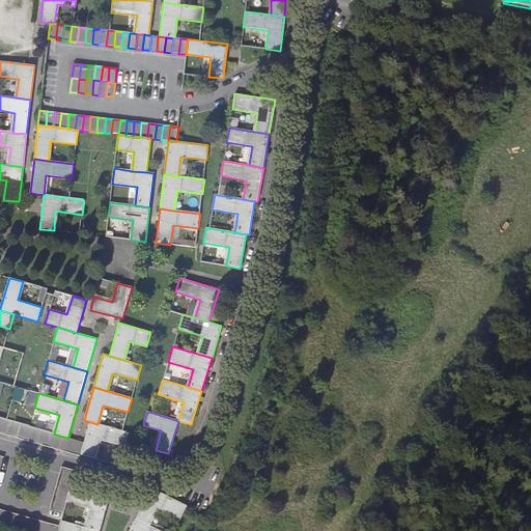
[(15,422),(7,420),(3,434),(10,436),(15,422)]
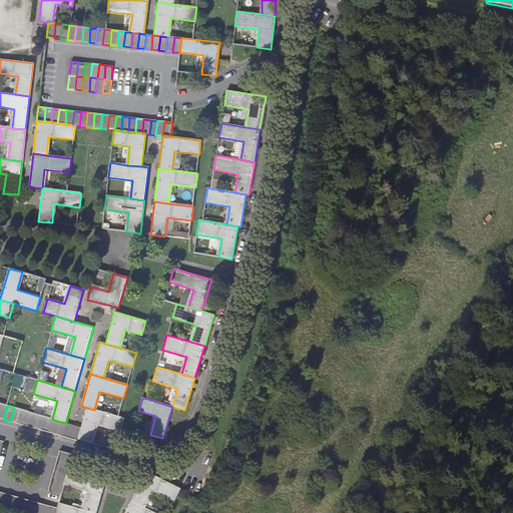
[(14,408),(10,421),(17,423),(21,410),(14,408)]
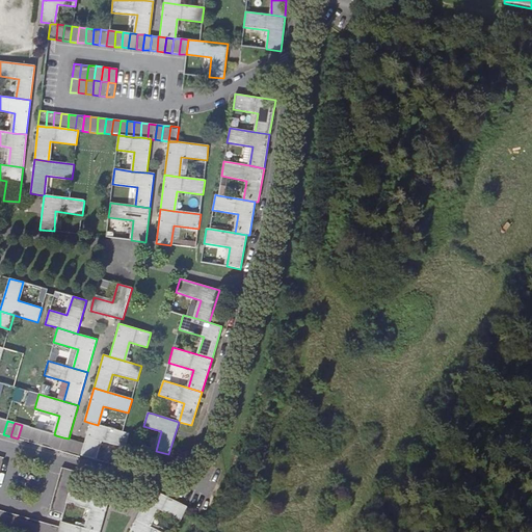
[(100,442),(125,448),(129,433),(123,431),(98,425),(90,423),(84,444),(81,456),(94,460),(100,442)]
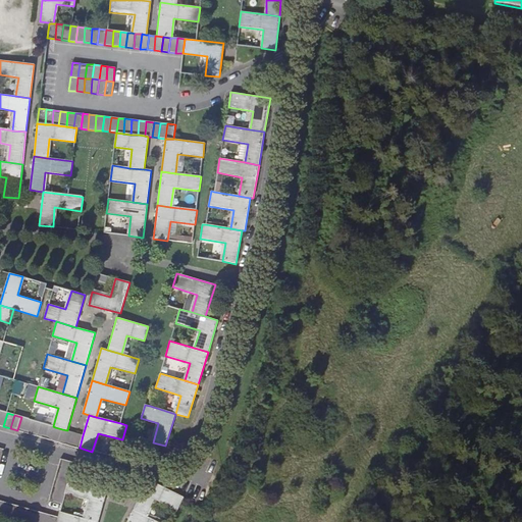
[(28,419),(21,417),(17,430),(24,432),(28,419)]
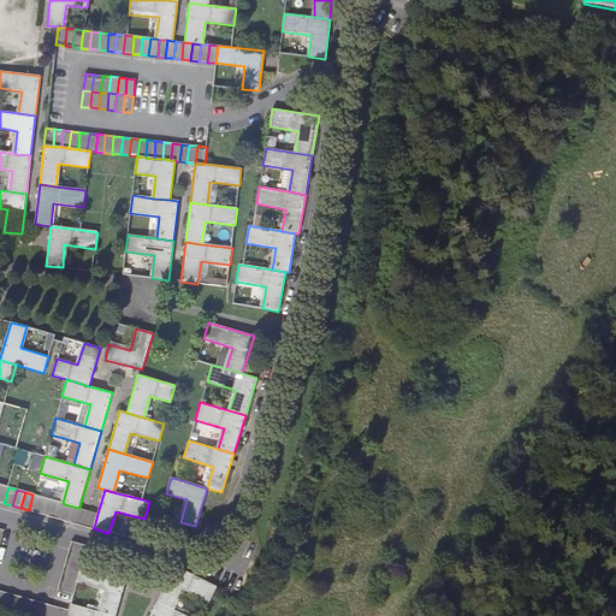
[(33,495),(29,510),(36,513),(41,497),(33,495)]
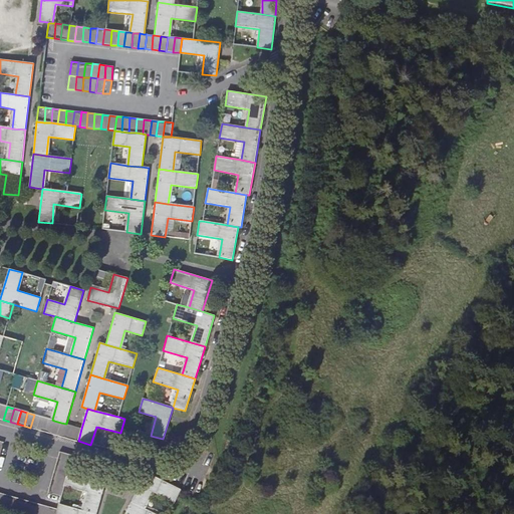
[(40,417),(34,415),(30,428),(37,430),(40,417)]
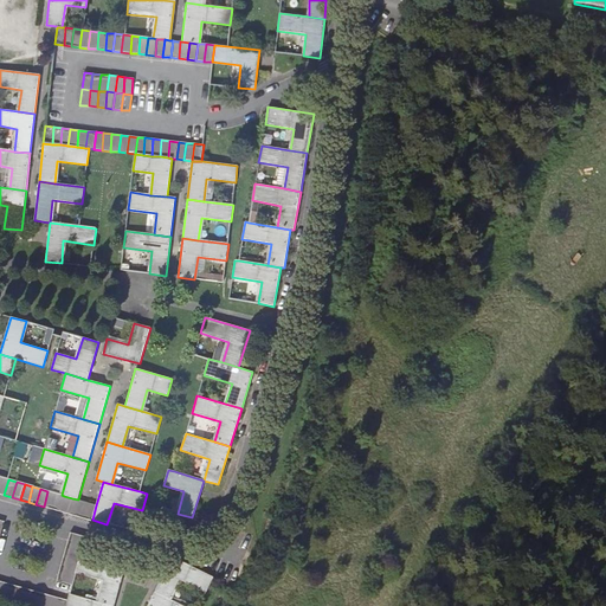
[(47,491),(44,507),(51,509),(56,494),(47,491)]
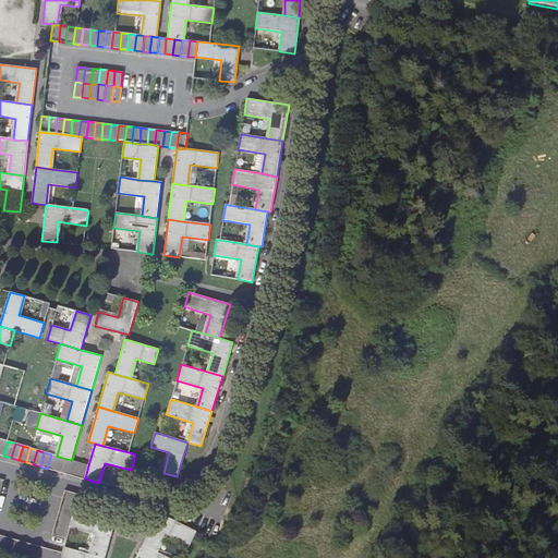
[(57,456),(51,455),(47,469),(55,471),(59,457),(57,456)]
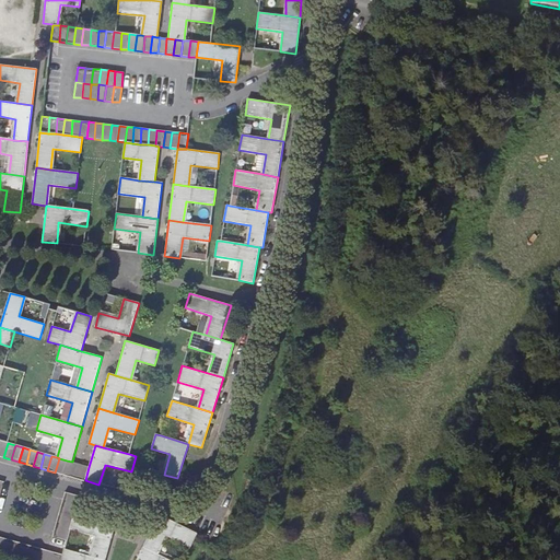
[(62,475),(67,461),(59,458),(55,473),(62,475)]
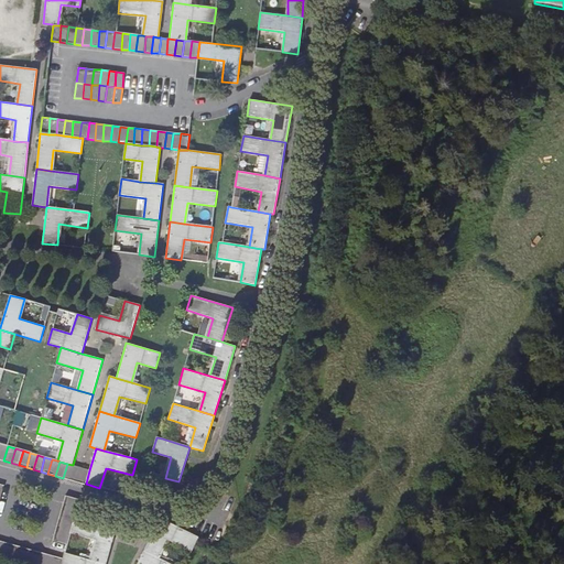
[(74,466),(73,465),(67,464),(63,478),(69,480),(74,466)]
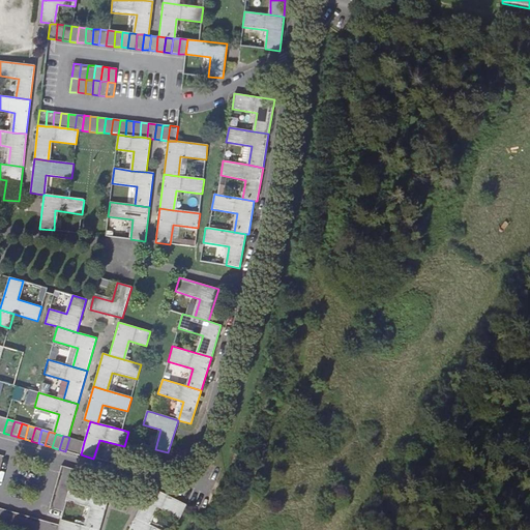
[(65,451),(72,453),(76,439),(69,438),(65,451)]
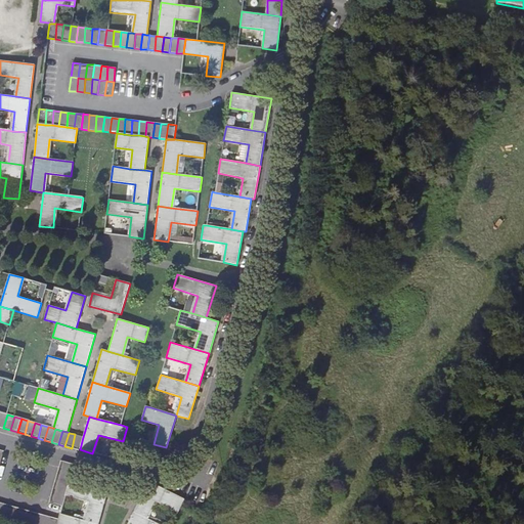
[(79,450),(80,449),(83,437),(75,434),(72,448),(79,450)]
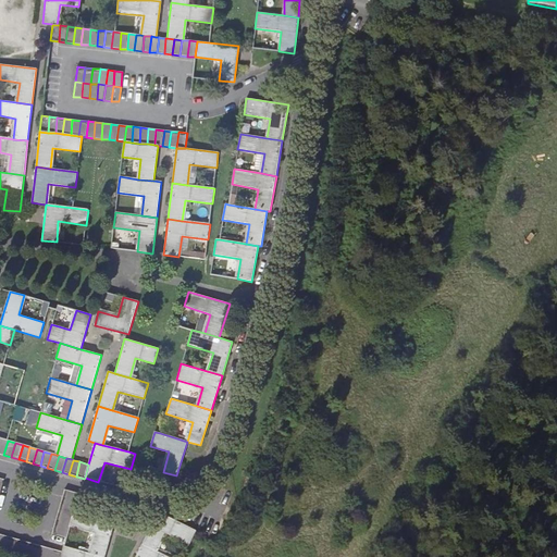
[(77,502),(77,500),(79,494),(64,490),(62,497),(77,502)]
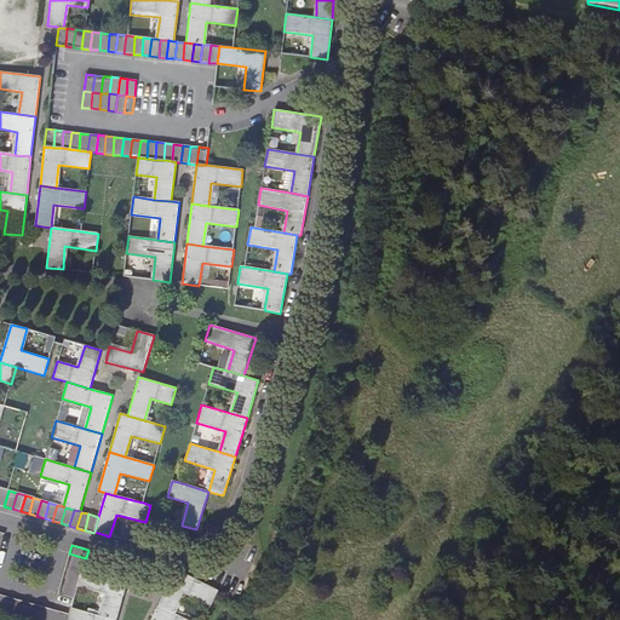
[(86,558),(69,554),(67,562),(84,567),(86,558)]
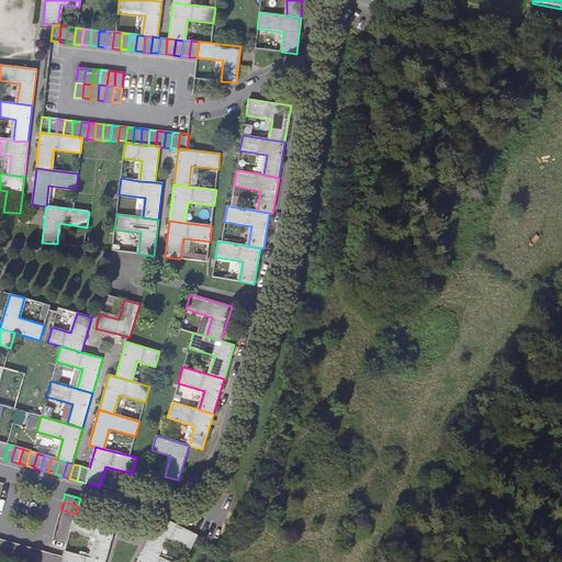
[(74,520),(75,516),(76,514),(60,509),(58,517),(74,520)]
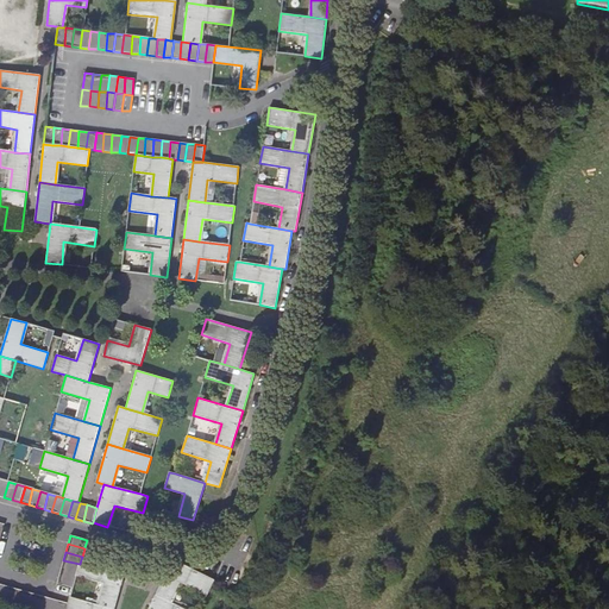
[(104,584),(99,606),(112,608),(114,608),(125,572),(81,559),(80,564),(77,572),(76,577),(104,584)]
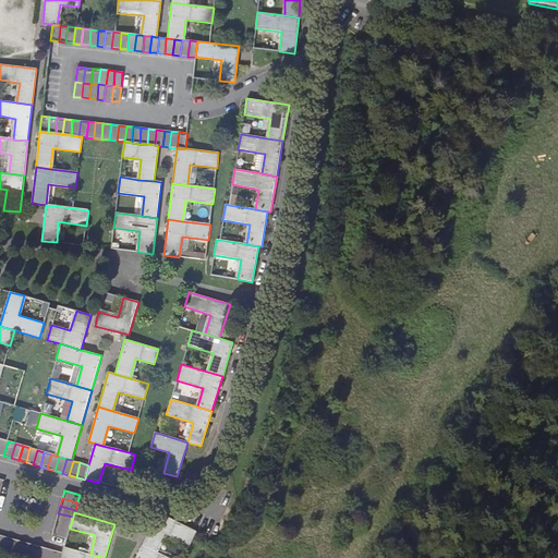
[(190,529),(160,513),(159,512),(158,513),(143,545),(156,552),(165,534),(182,543),(190,529)]
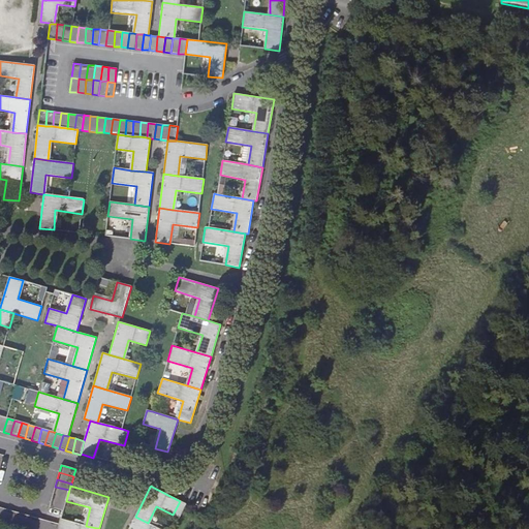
[(67,497),(69,490),(55,487),(53,493),(67,497)]
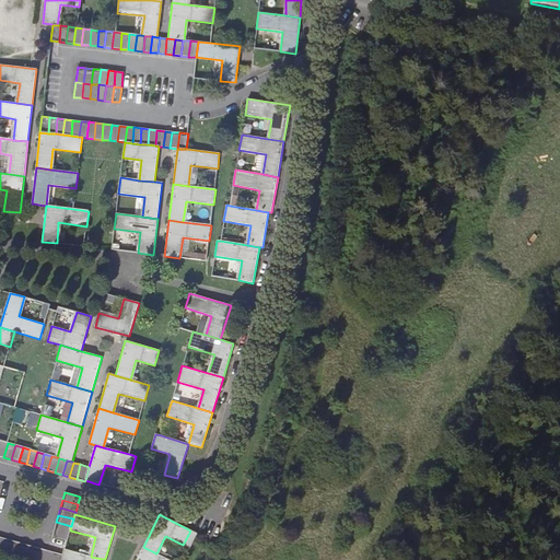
[(54,529),(69,534),(70,531),(71,526),(56,522),(54,529)]
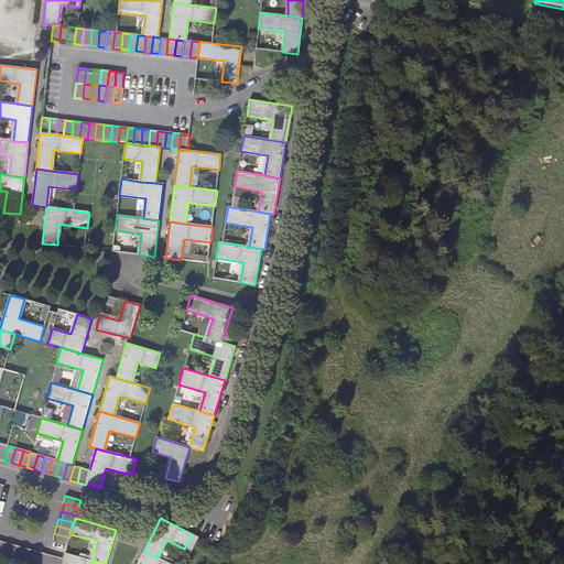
[(53,540),(67,544),(69,538),(54,533),(53,540)]
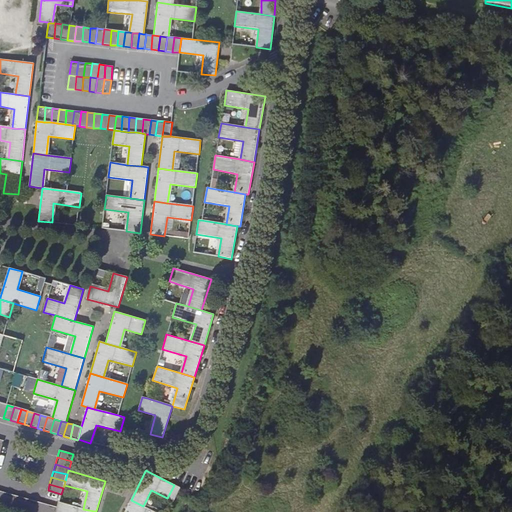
[(174,485),(167,498),(173,500),(179,487),(174,485)]
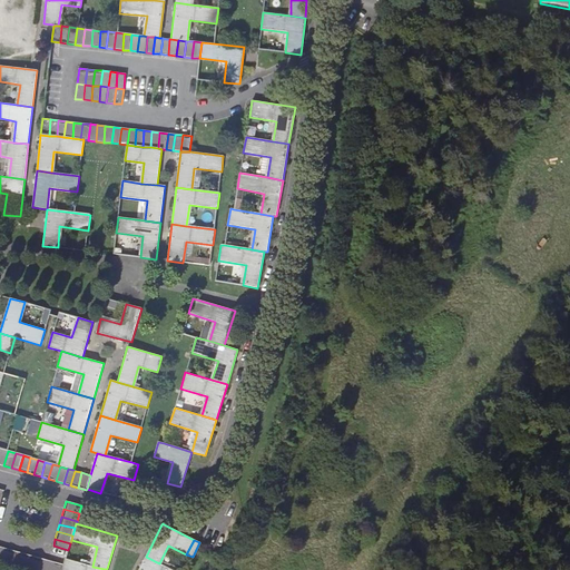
[(1,562),(9,564),(12,550),(5,548),(1,562)]
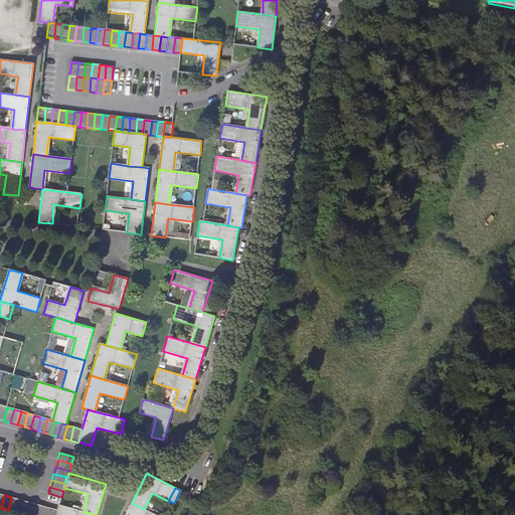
[(15,512),(17,499),(11,497),(8,510),(15,512)]
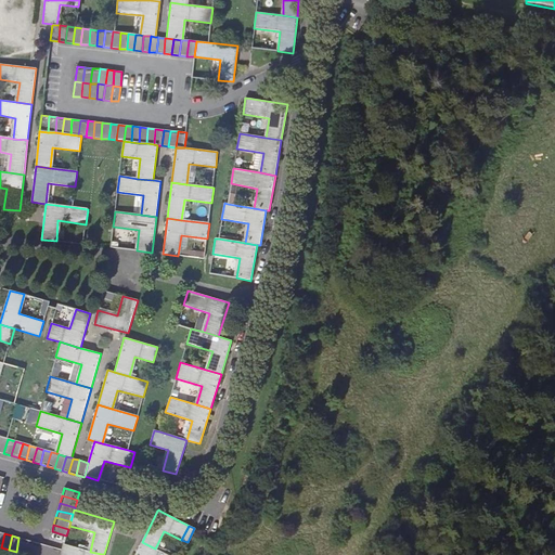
[(16,552),(24,554),(26,540),(18,538),(16,552)]
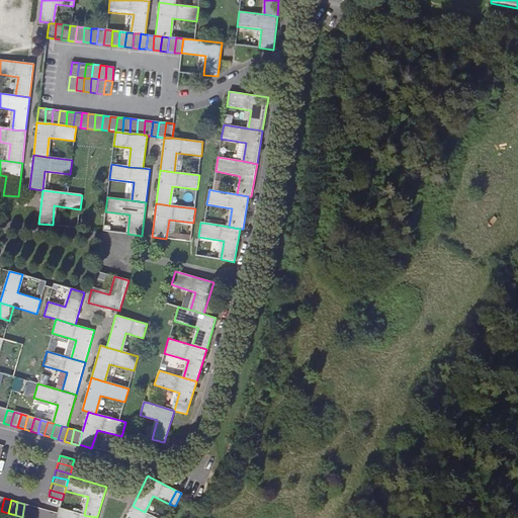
[(23,517),(28,517),(31,506),(24,504),(22,517),(23,517)]
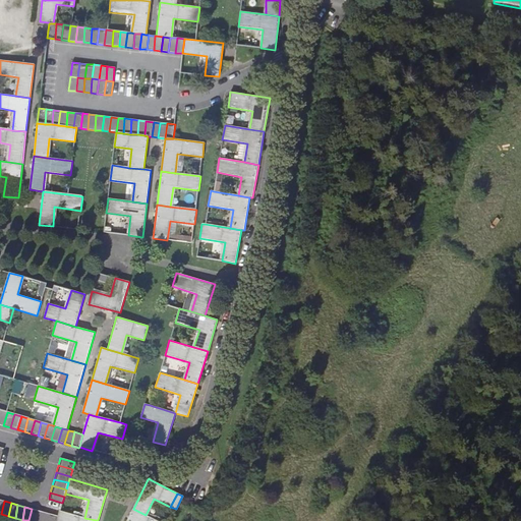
[(29,520),(36,520),(38,510),(32,509),(29,520)]
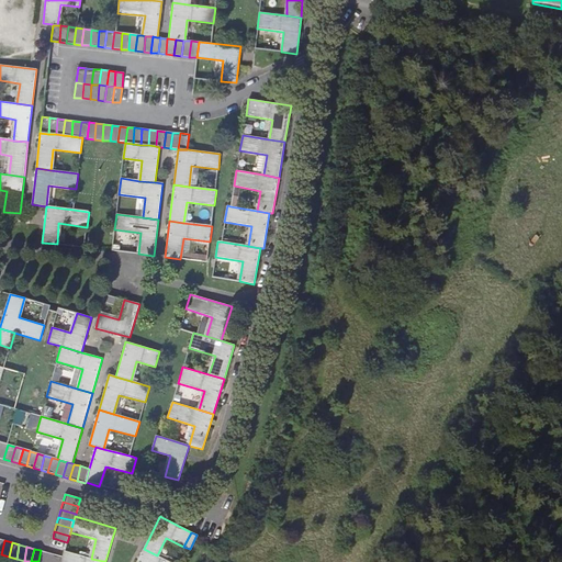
[(170,561),(157,555),(144,549),(136,561),(170,561)]
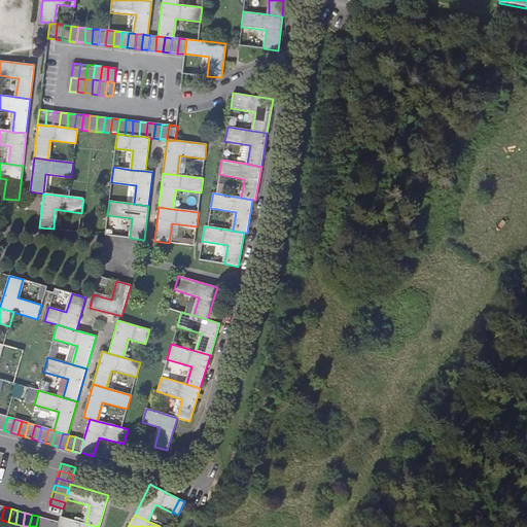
[(42,526),(45,518),(38,516),(36,526),(42,526)]
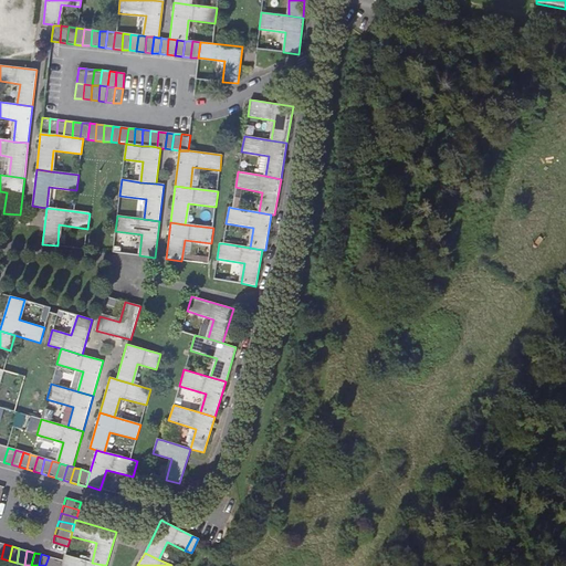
[(104,565),(92,563),(65,555),(63,561),(61,565),(104,565)]
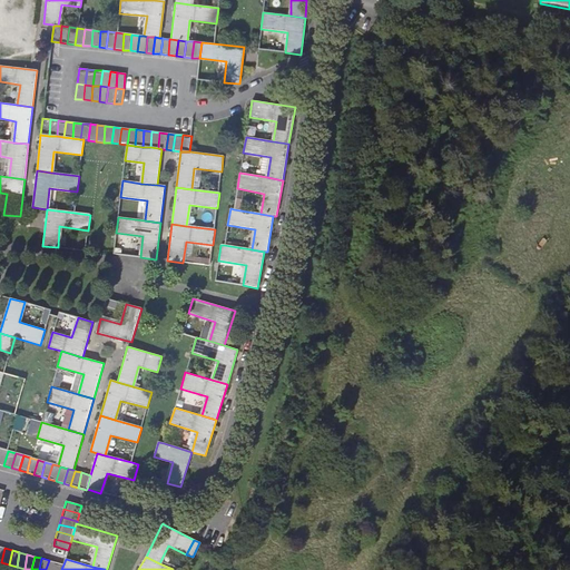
[(53,569),(56,562),(49,560),(46,569),(53,569)]
